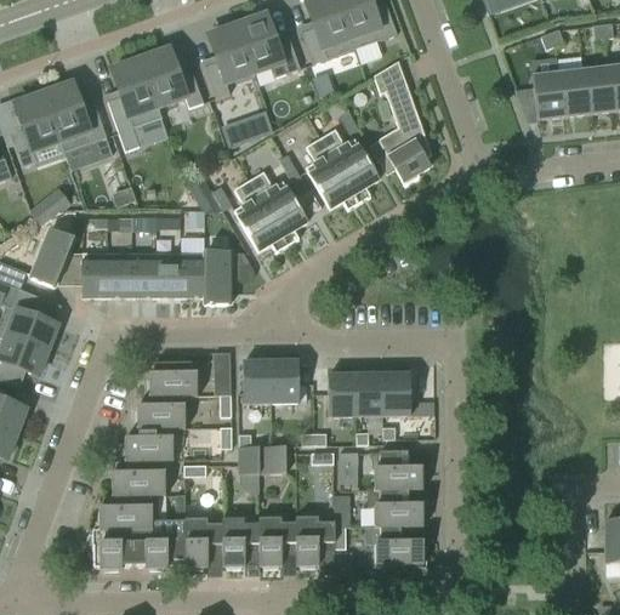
[(354,49),(337,0),(306,0),(314,27),(301,32),(312,63),(354,49)]
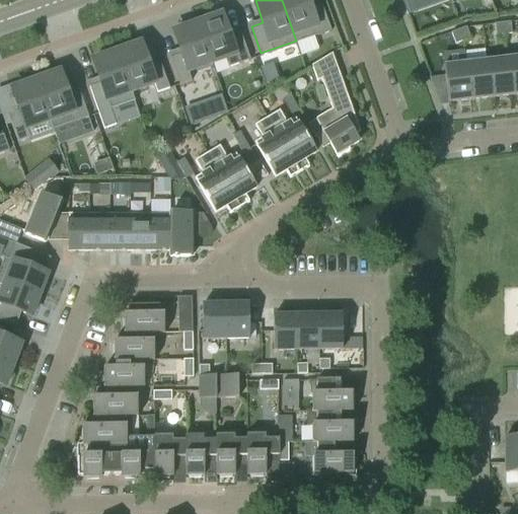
[(331,27),(322,1),(310,5),(308,0),(282,0),(296,41),(331,27)]
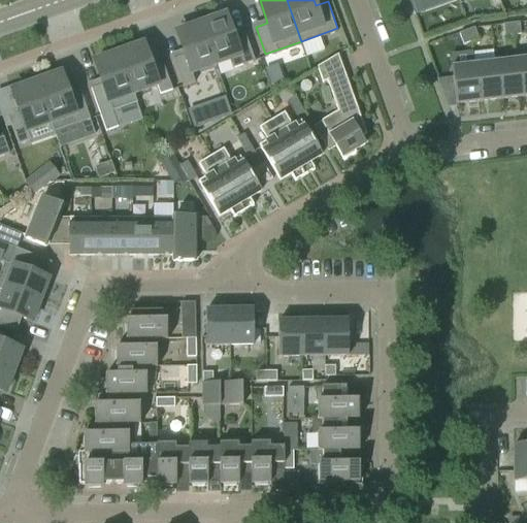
[(255,58),(245,31),(234,35),(226,11),(201,21),(216,61),(239,53),(242,62),(255,58)]
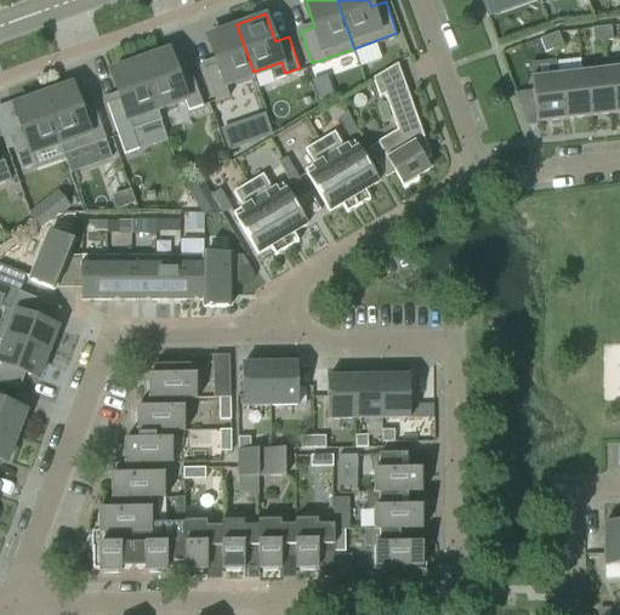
[(613,35),(612,22),(602,23),(603,36),(613,35)]
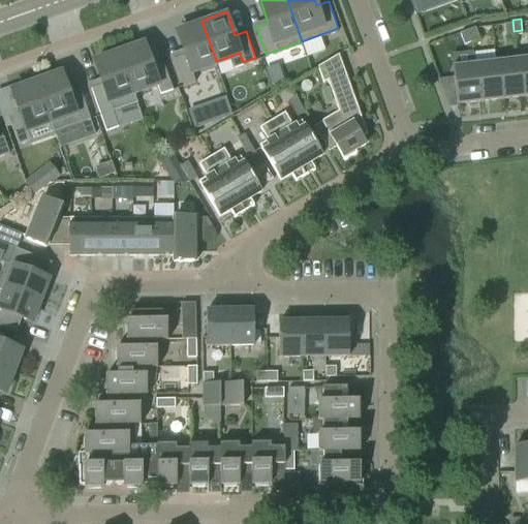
[(514,31),(513,20),(504,21),(506,33),(514,31)]
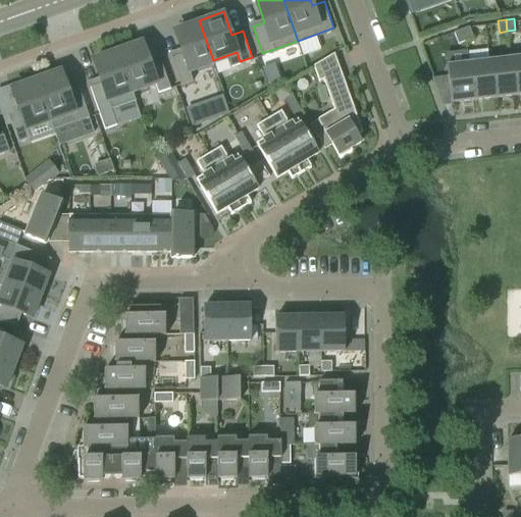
[(213,60),(199,20),(175,29),(184,51),(171,55),(180,82),(193,78),(190,68),(213,60)]
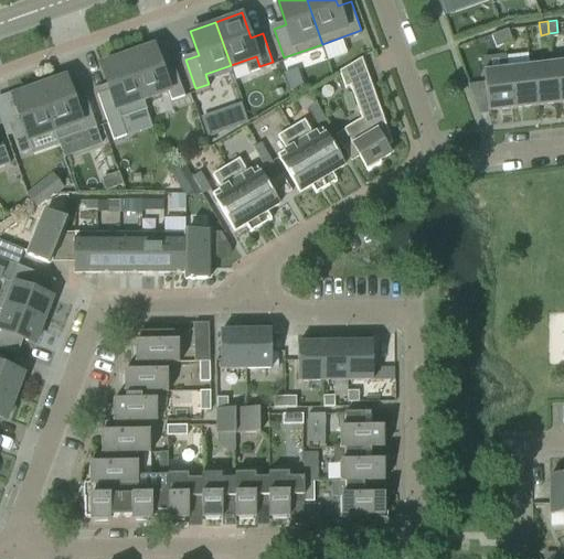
[(512,38),(508,25),(500,29),(504,41),(512,38)]
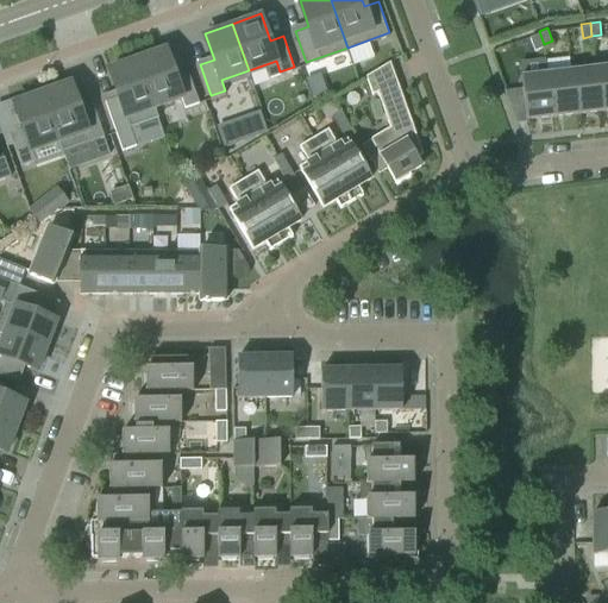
[(544,44),(539,31),(531,33),(536,48),(544,44)]
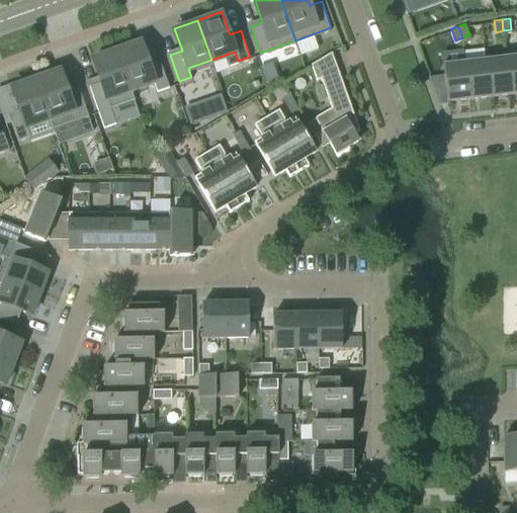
[(169,85),(160,59),(149,63),(141,39),(116,49),(131,88),(132,88),(155,80),(158,89),(169,85)]
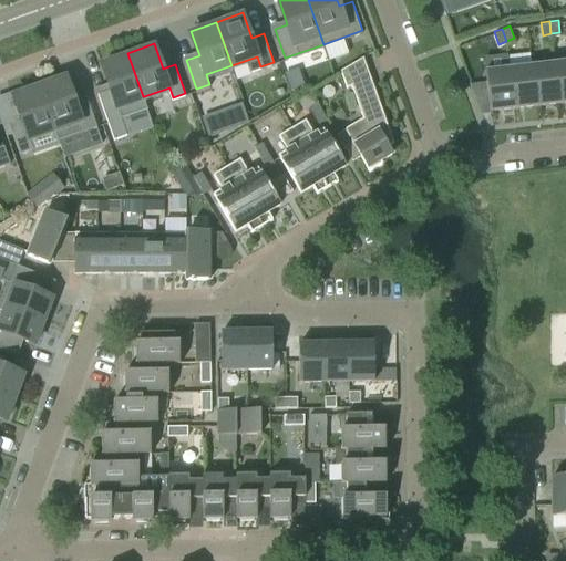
[(143,96),(127,53),(125,54),(124,50),(112,54),(114,58),(102,62),(111,87),(98,92),(114,137),(127,133),(121,115),(147,106),(144,96),(143,96)]
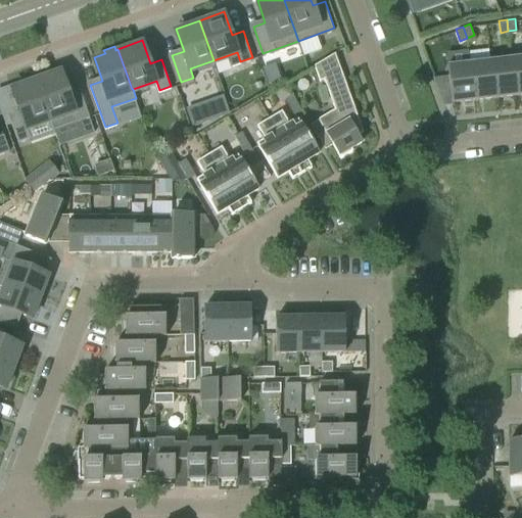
[(315,63),(320,79),(325,77),(335,106),(318,116),(319,118),(311,123),(325,146),(333,142),(339,156),(351,149),(349,146),(360,140),(357,133),(363,129),(335,51),(315,63)]
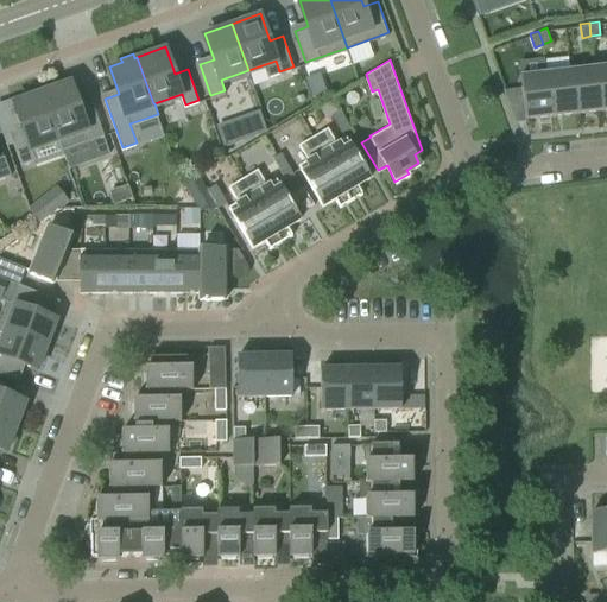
[(606,63),(594,65),(599,108),(606,106),(606,63)]
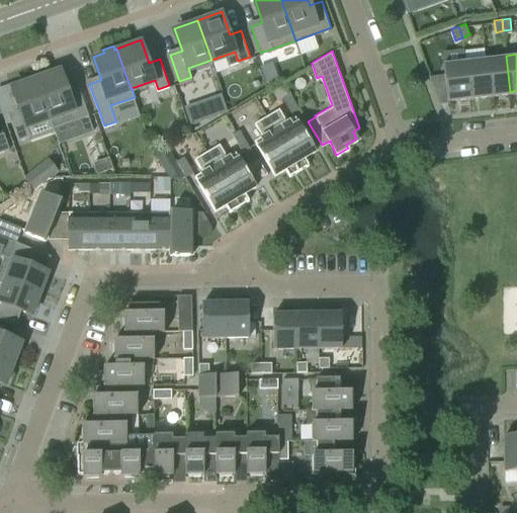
[(510,92),(506,56),(486,58),(490,94),(510,92)]
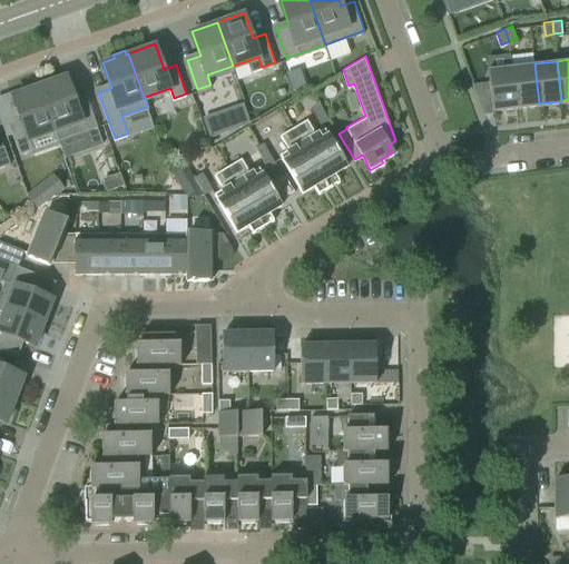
[(539,104),(535,63),(512,66),(517,106),(539,104)]
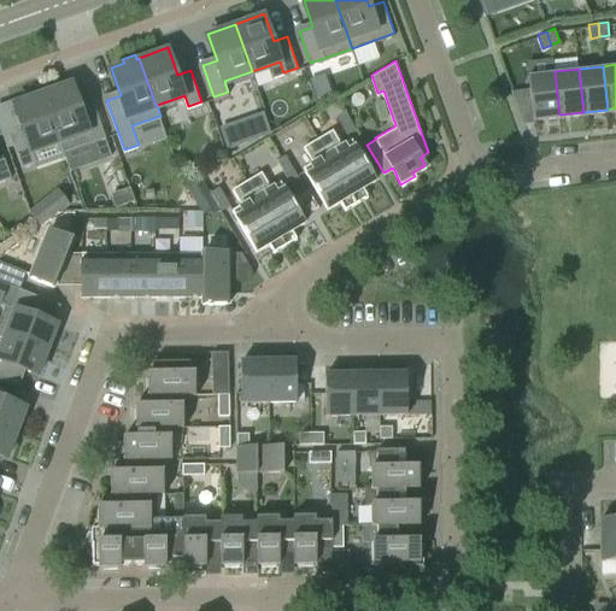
[(559,115),(555,71),(531,75),(531,72),(528,74),(534,119),(535,119),(535,118),(559,115)]
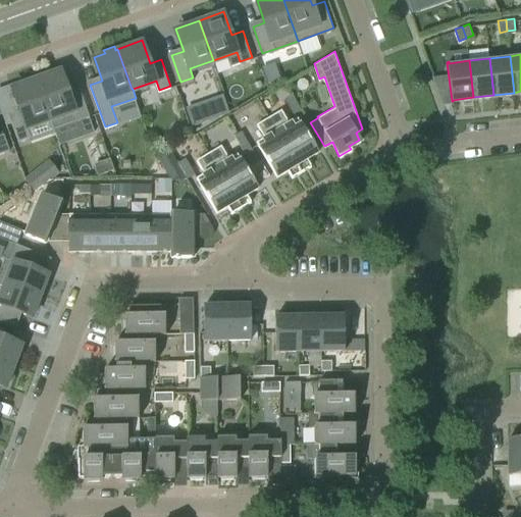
[(90,114),(81,88),(68,92),(60,69),(50,73),(48,69),(38,73),(39,76),(37,78),(51,118),(50,118),(53,127),(90,114)]
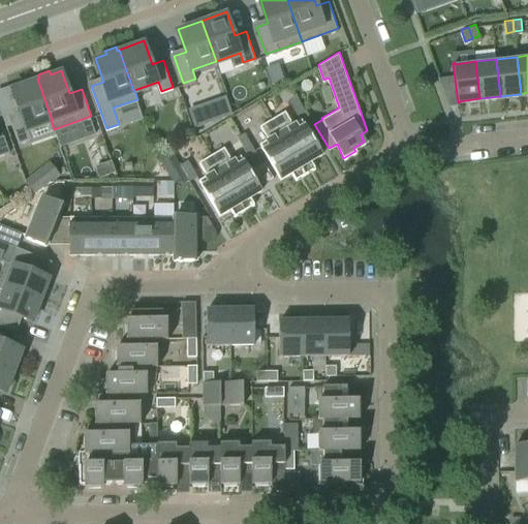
[(52,120),(37,79),(12,87),(21,111),(9,115),(19,142),(31,137),(28,128),(51,120),(52,120)]
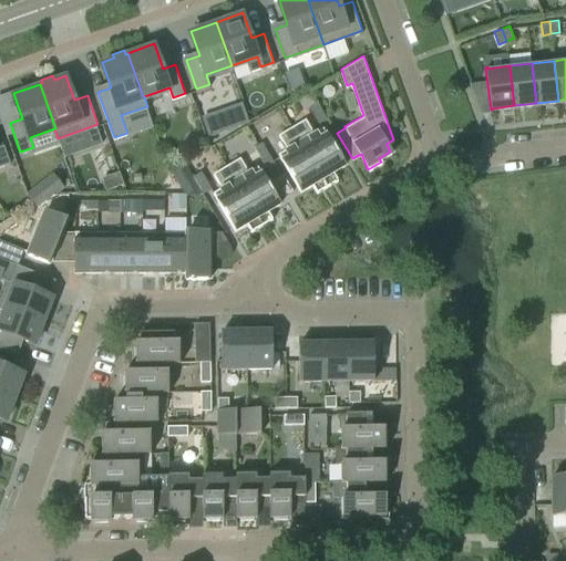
[(310,105),(319,122),(328,117),(318,101),(310,105)]
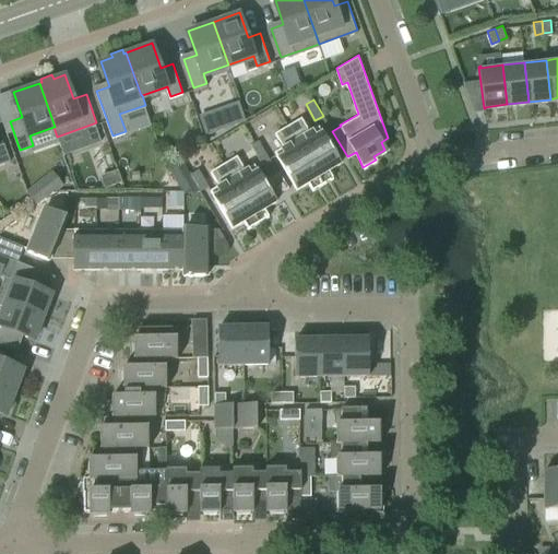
[(218,106),(200,114),(206,132),(225,126),(218,106)]
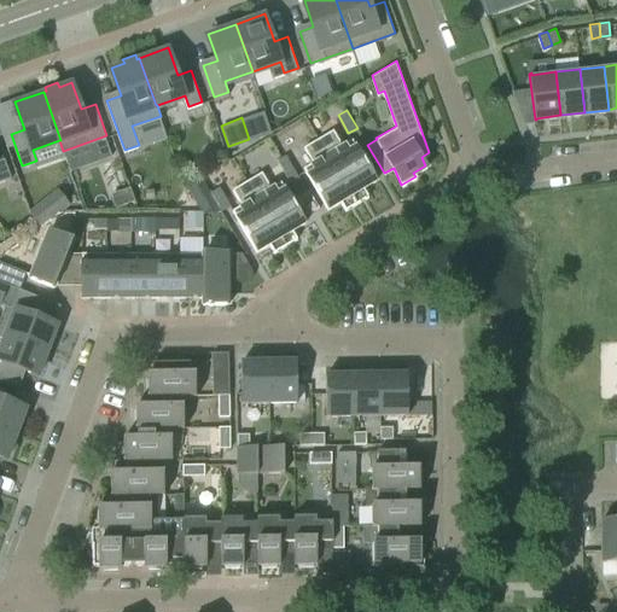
[(333,128),(319,137),(358,200),(368,194),(364,186),(377,178),(353,138),(343,143),(333,128)]
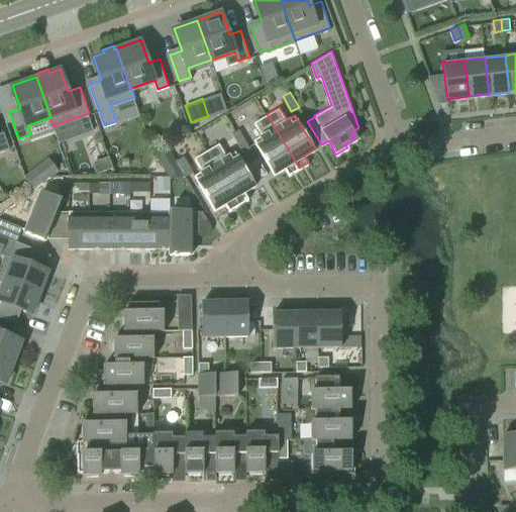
[(299,168),(267,114),(254,121),(263,134),(254,139),(275,173),(285,167),(289,174),(299,168)]
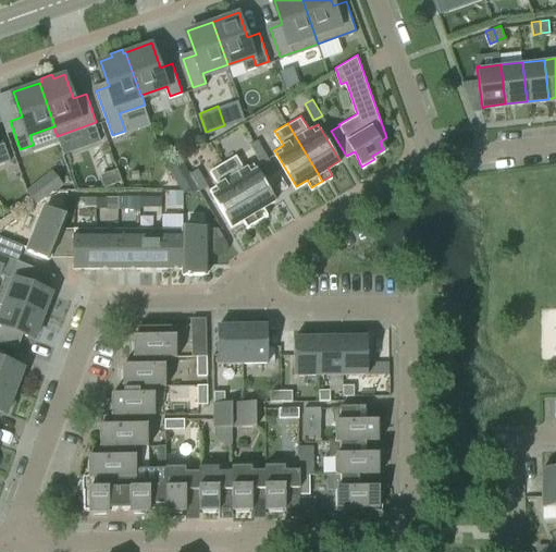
[(270,175),(269,176),(278,192),(287,185),(279,170),(278,171),(258,137),(250,143),(270,175)]
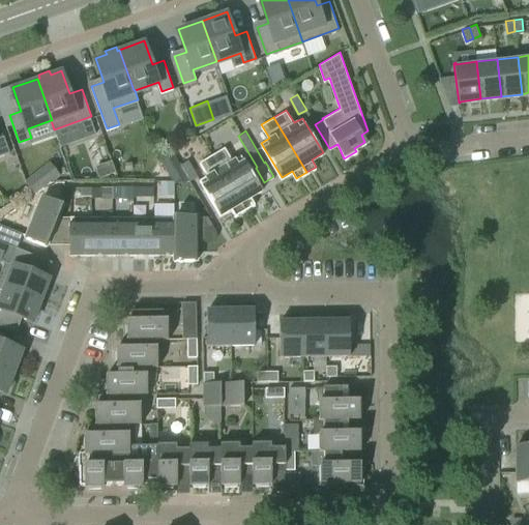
[(225,146),(212,153),(245,208),(255,203),(251,196),(262,190),(241,154),(233,159),(225,146)]
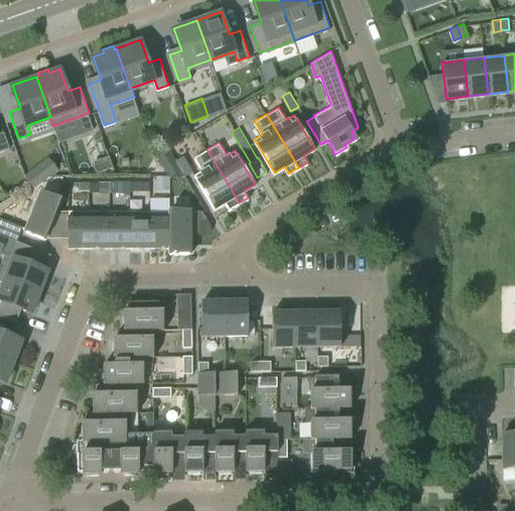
[(169,173),(180,167),(168,146),(157,152),(169,173)]
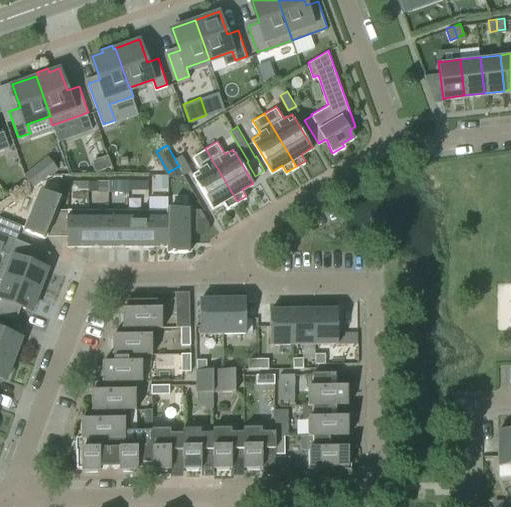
[(237,201),(205,148),(193,155),(201,168),(193,173),(213,206),(223,200),(227,207),(237,201)]
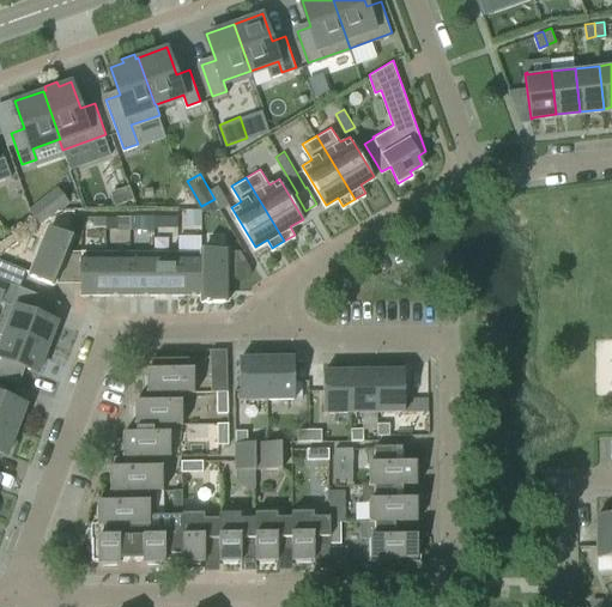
[(210,188),(220,206),(229,201),(218,183),(210,188)]
